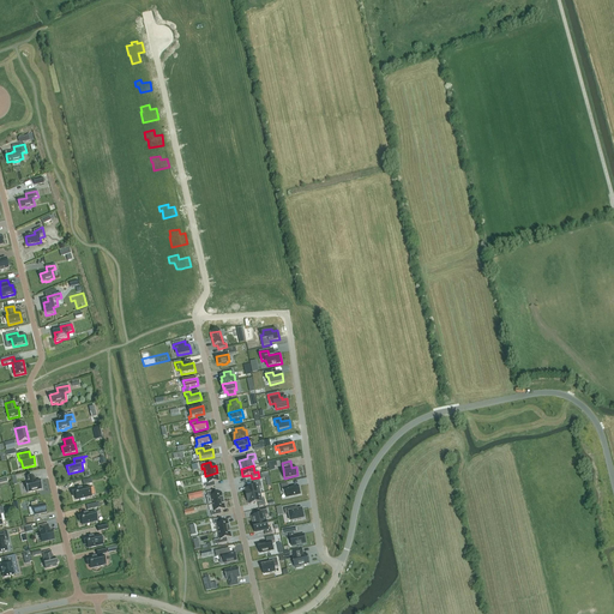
[(208,483),(205,483),(206,488),(216,486),(215,482),(220,481),(217,473),(205,476),(208,483)]
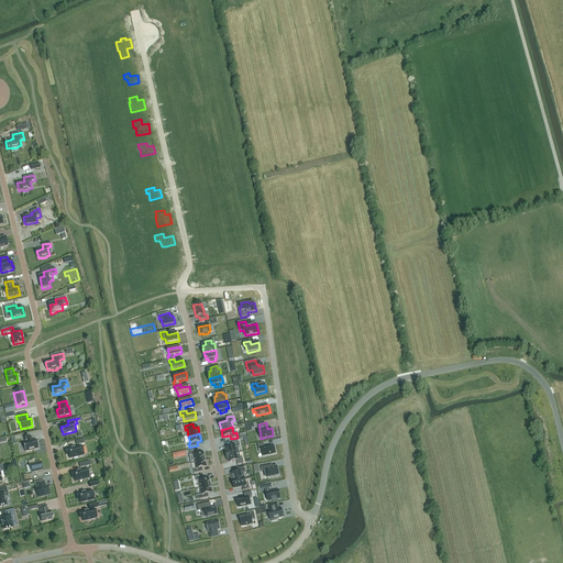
[(24,443),(22,443),(24,452),(37,449),(36,440),(32,441),(31,437),(23,438),(24,443)]
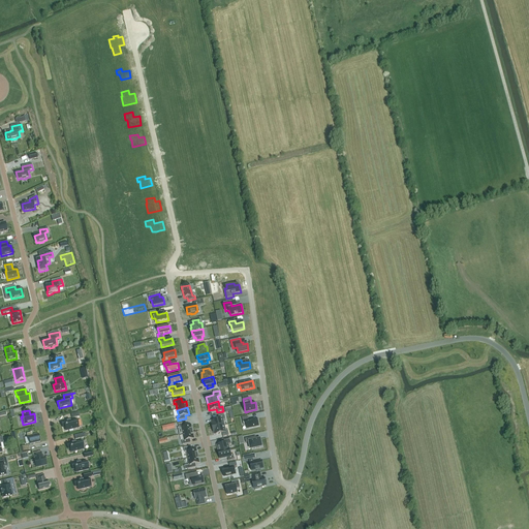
[(223,419),(225,419),(224,414),(218,416),(219,419),(212,421),(213,424),(212,424),(213,428),(224,426),(223,419)]
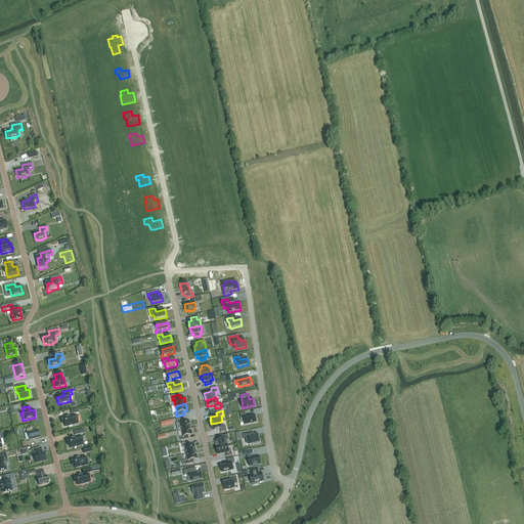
[(241,421),(244,421),(245,425),(256,422),(255,415),(246,417),(246,412),(239,413),(241,421)]
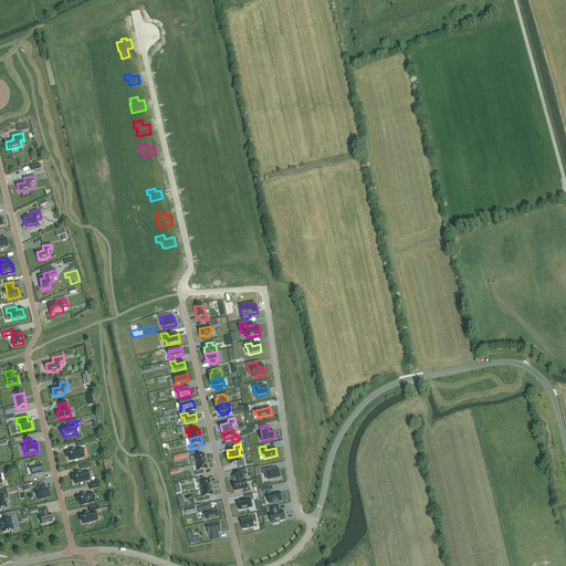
[(71,461),(84,458),(82,449),(66,453),(67,458),(70,458),(71,461)]
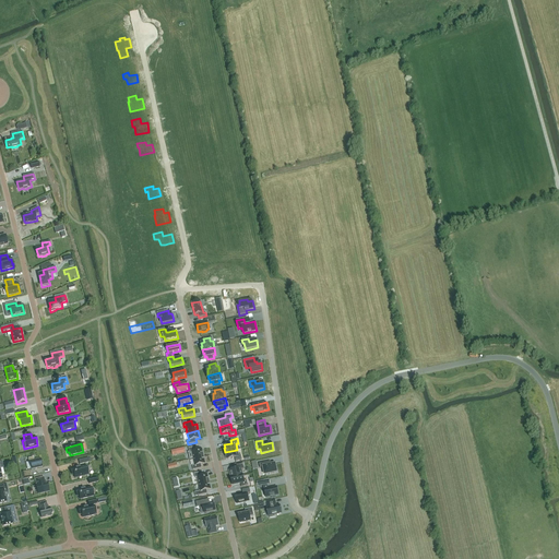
[(197,447),(189,448),(189,452),(191,452),(192,459),(203,456),(202,449),(198,450),(197,447)]
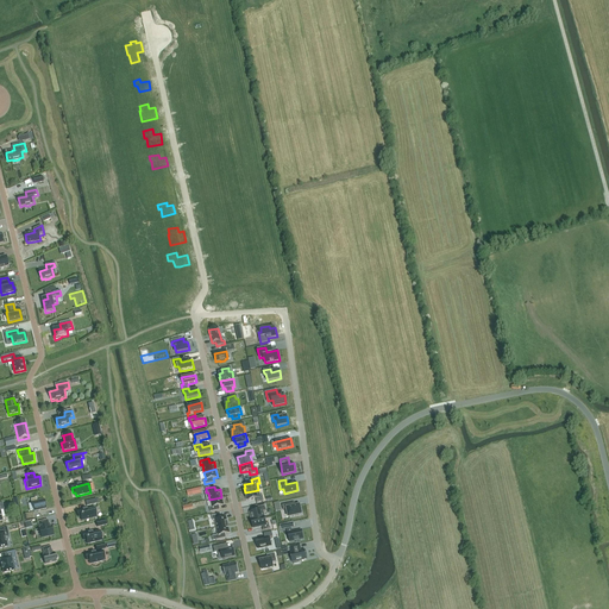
[(263,496),(259,496),(258,490),(245,493),(246,497),(248,501),(256,498),(257,502),(264,501),(263,496)]
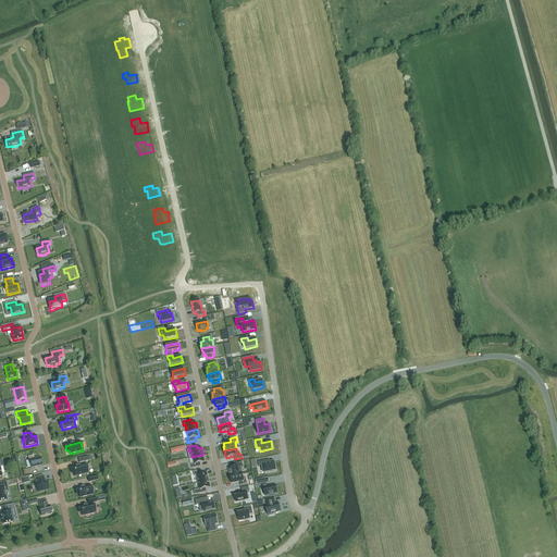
[(194,463),(192,465),(193,468),(201,467),(200,462),(205,461),(202,455),(192,457),(194,463)]
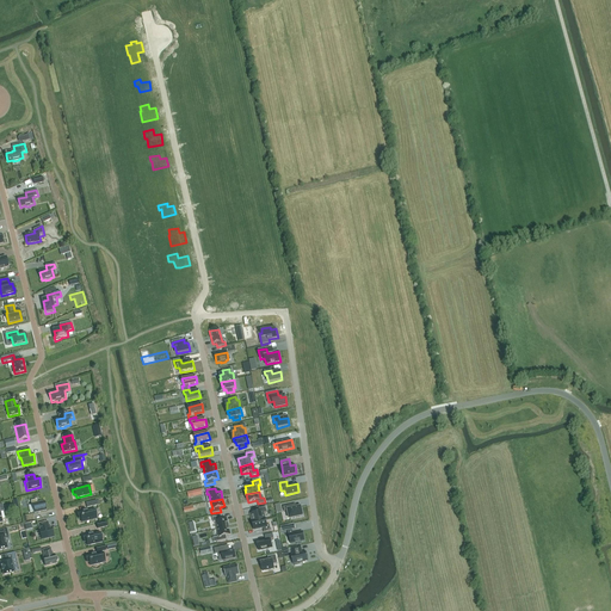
[(31,501),(35,513),(47,511),(44,501),(37,504),(36,500),(31,501)]
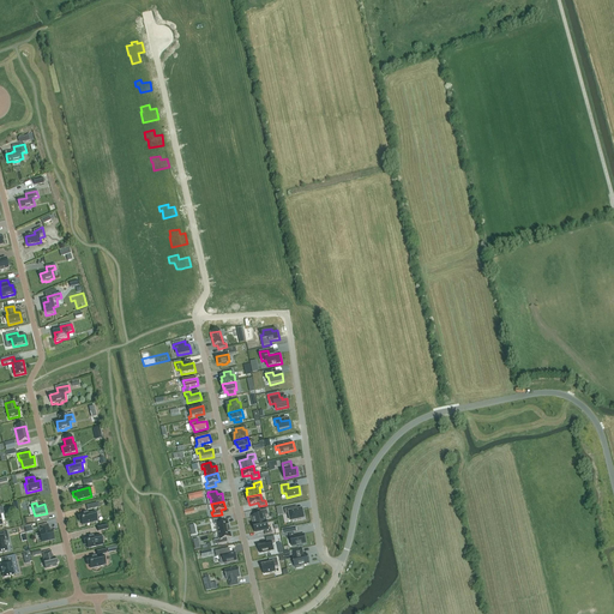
[(289,513),(290,522),(304,518),(302,510),(296,511),(296,507),(284,510),(286,515),(289,513)]
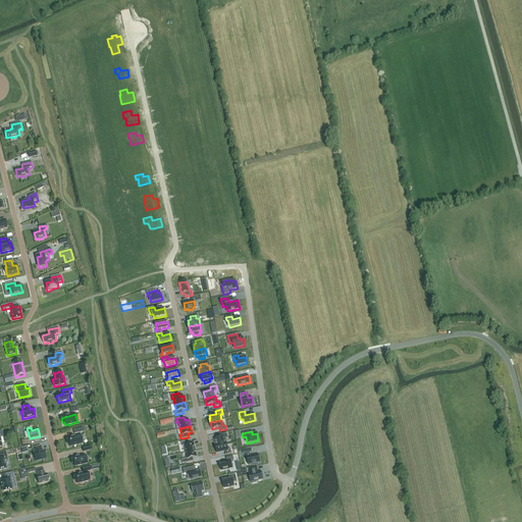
[(221,438),(214,439),(215,447),(226,444),(224,438),(227,438),(226,433),(220,434),(221,438)]
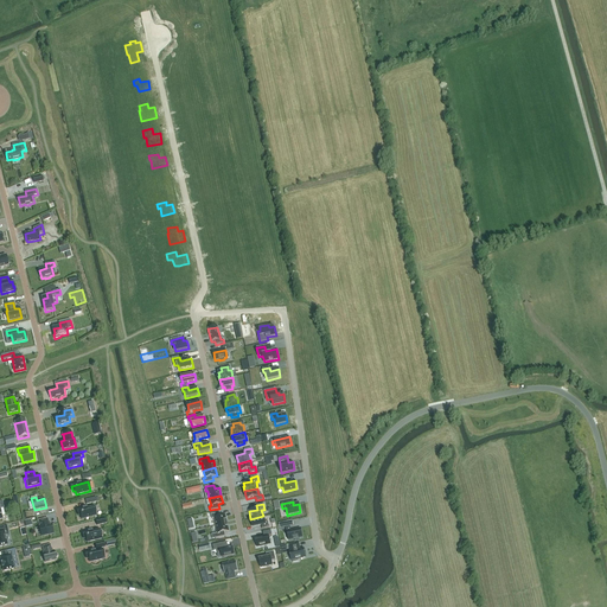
[(96,516),(94,506),(77,510),(78,516),(81,516),(82,519),(96,516)]
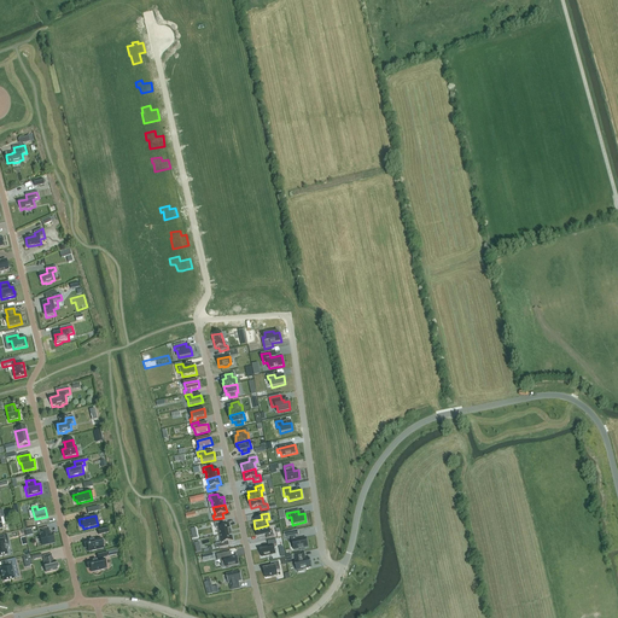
[(225,522),(215,524),(216,529),(217,528),(220,536),(232,534),(229,525),(225,526),(225,522)]
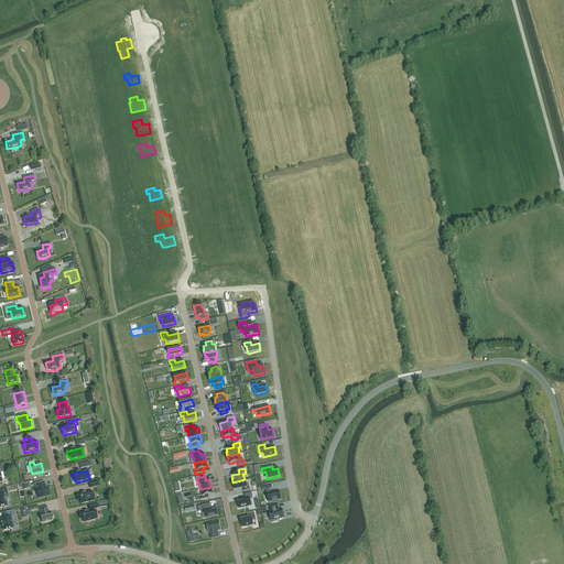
[(232,483),(234,489),(242,488),(242,491),(249,490),(248,485),(246,486),(245,479),(232,483)]
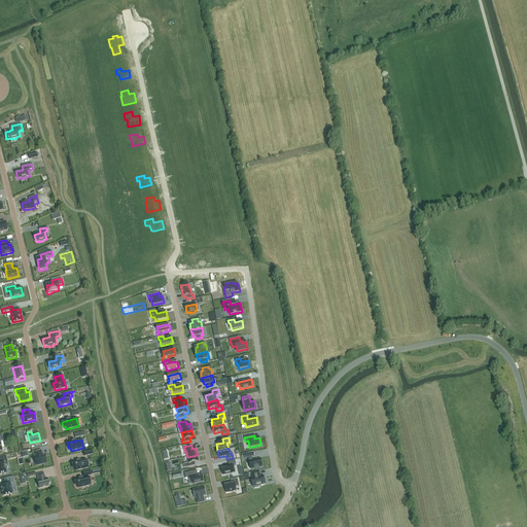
[(40,451),(34,453),(35,457),(34,458),(36,465),(46,463),(44,455),(41,456),(40,451)]
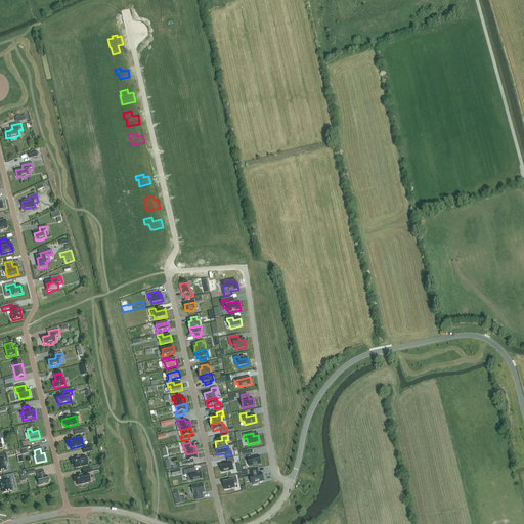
[(187,461),(185,461),(186,465),(194,463),(193,460),(198,459),(197,452),(186,454),(187,461)]
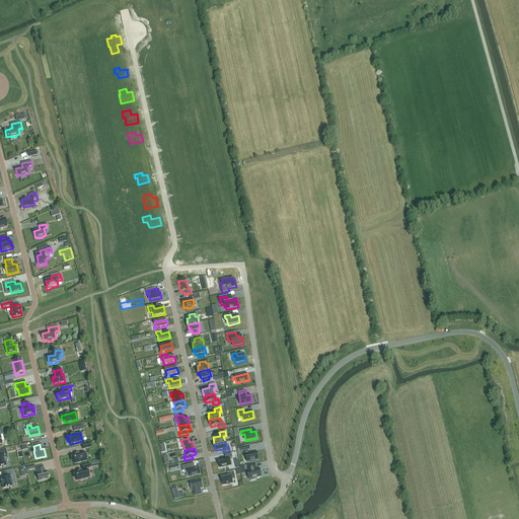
[(250,450),(246,451),(247,454),(249,461),(253,460),(253,461),(256,460),(261,459),(258,452),(250,453),(250,450)]
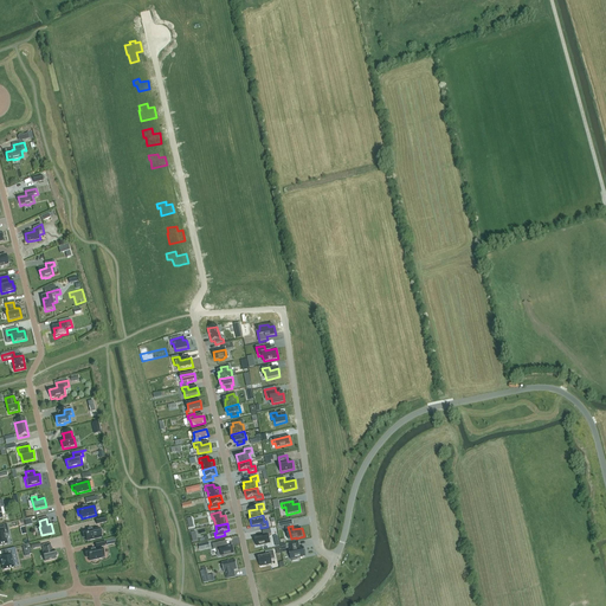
[(84,539),(86,537),(86,541),(102,537),(100,529),(83,533),(84,539)]
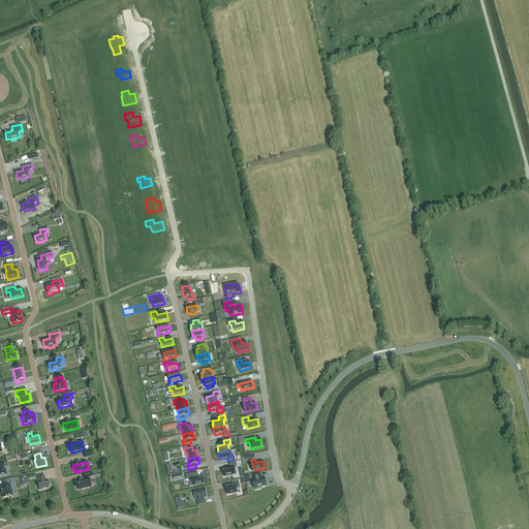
[(222,469),(224,477),(236,474),(235,467),(237,467),(236,462),(228,464),(229,468),(222,469)]
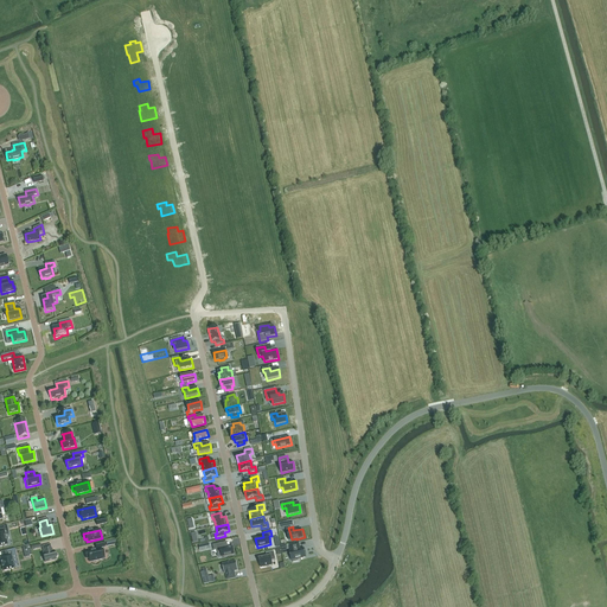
[(223,543),(213,545),(215,550),(217,550),(218,556),(219,557),(235,554),(232,547),(224,548),(223,543)]
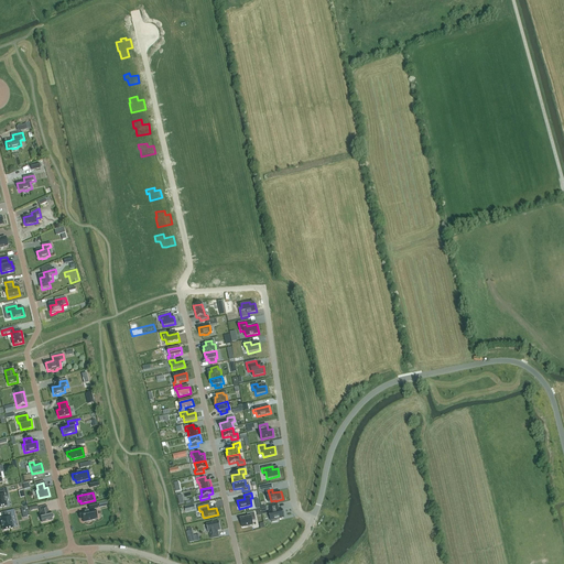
[(270,513),(268,513),(270,522),(271,522),(272,523),(278,522),(277,521),(284,519),(282,510),(278,511),(278,510),(278,506),(269,508),(270,513)]
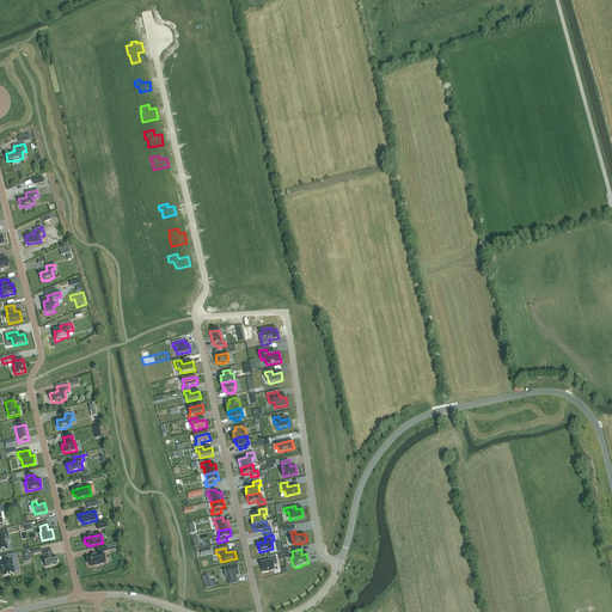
[(44,558),(43,558),(46,567),(56,564),(56,563),(57,562),(59,561),(57,558),(56,557),(55,558),(55,556),(53,556),(50,550),(43,552),(44,558)]
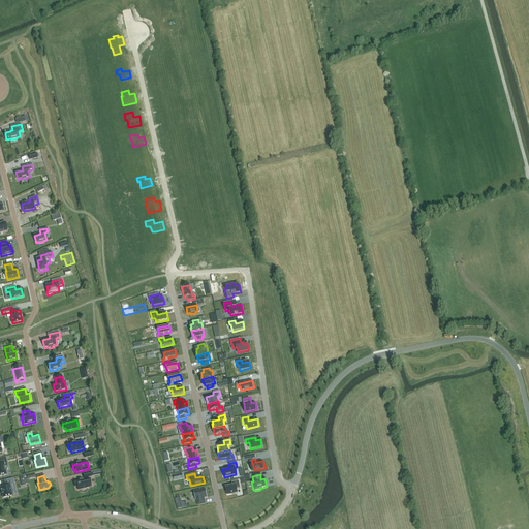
[(91,487),(89,478),(74,483),(75,487),(78,487),(79,490),(91,487)]
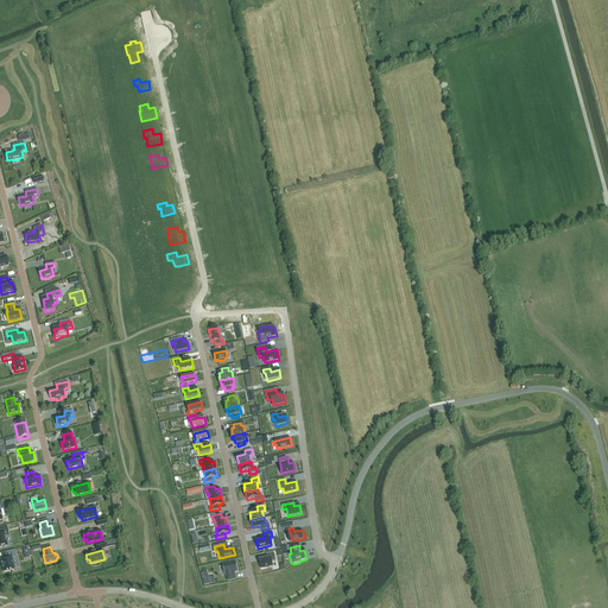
[(6,558),(0,559),(1,563),(1,564),(2,568),(4,572),(14,570),(11,557),(14,556),(13,552),(5,553),(6,558)]
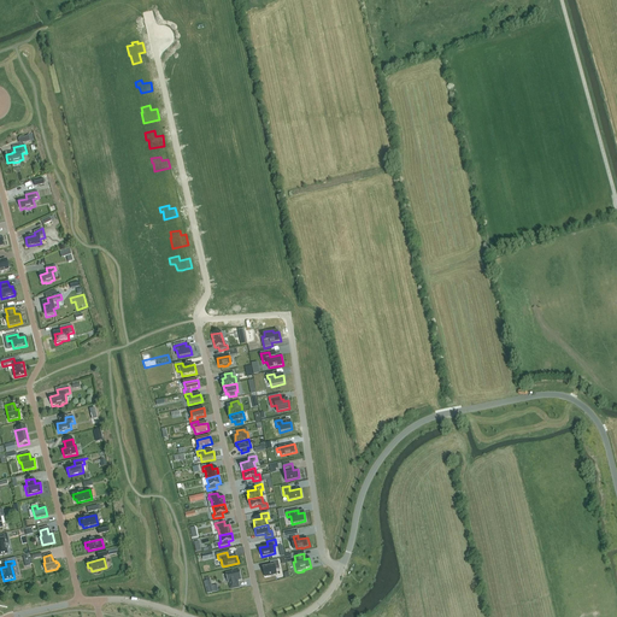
[(271,566),(263,569),(265,577),(277,575),(276,570),(280,569),(278,560),(270,563),(271,566)]
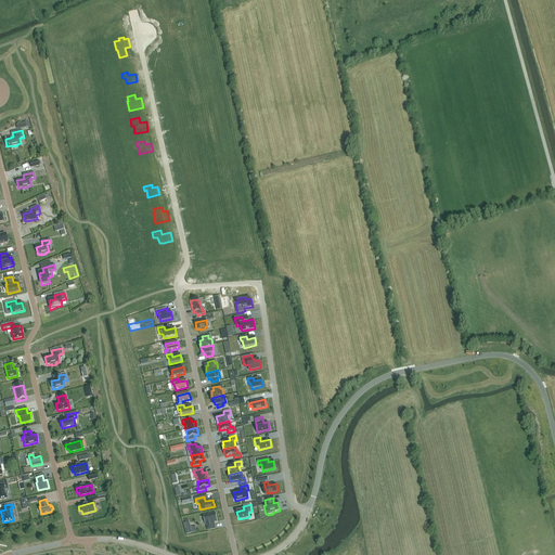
[(215,512),(203,515),(204,523),(205,523),(207,529),(215,527),(214,521),(217,520),(215,512)]
